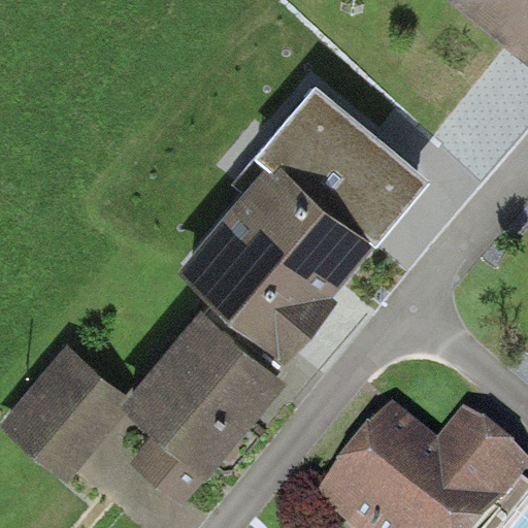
[(527,0),(448,0),(527,65),(527,0)]
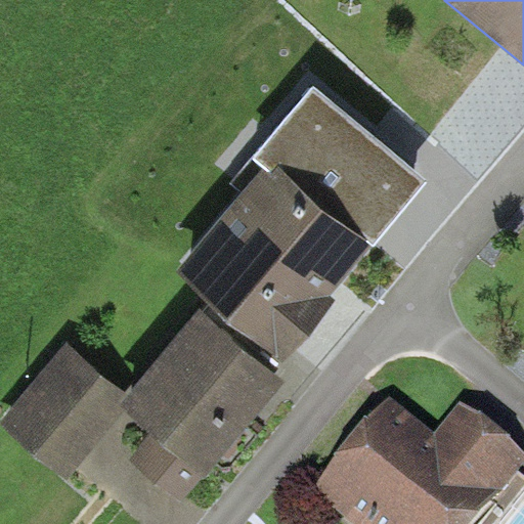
[(430,182),(315,86),(252,157),(265,168),(273,175),(279,169),(368,245),(374,249),(430,182)]
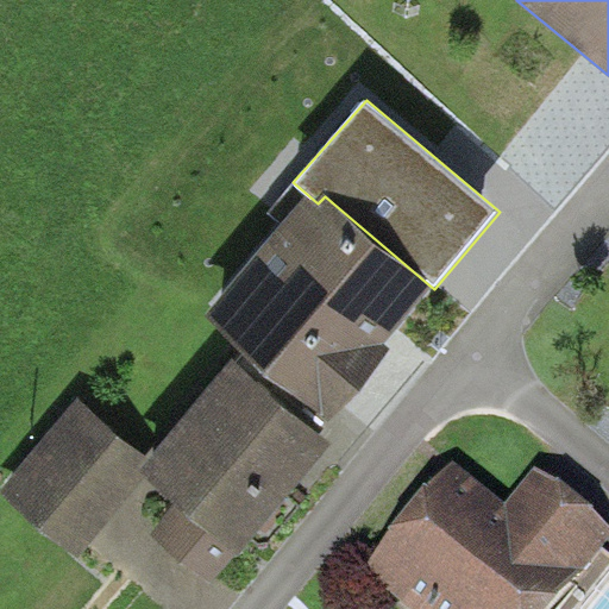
[(308,195),(207,315),(328,416),(385,349),(380,343),(428,284),(325,196),(318,203),(308,195)]
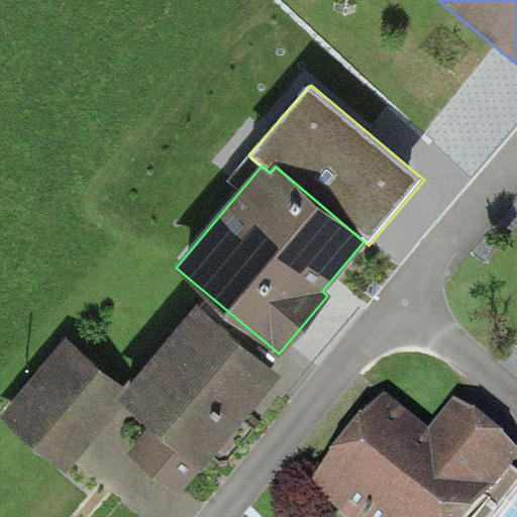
[(204,471),(285,376),(200,302),(127,387),(118,397),(126,404),(151,427),(129,453),(181,498),(204,471)]
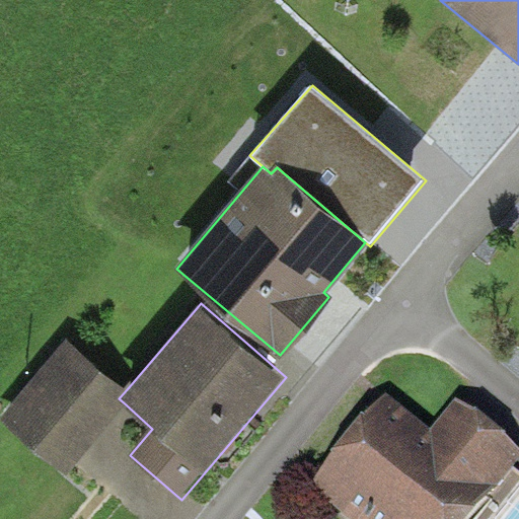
[(128,388),(69,338),(0,417),(0,419),(65,475),(127,405),(119,398),(128,388)]
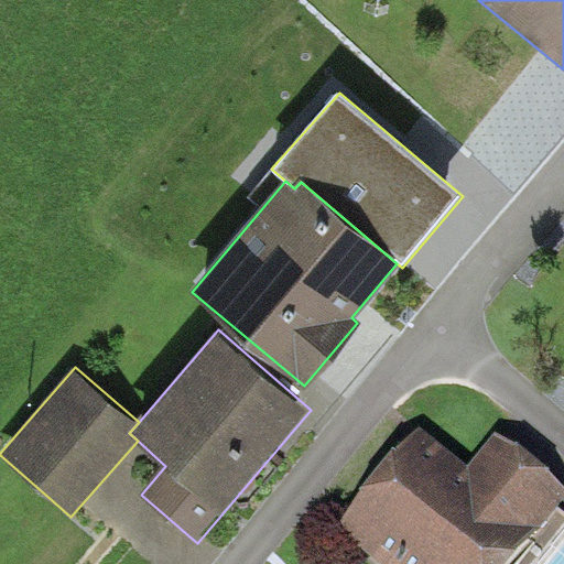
[(510,563),(563,499),(563,486),(497,432),(468,467),(420,427),(338,528),(381,563),(510,563)]
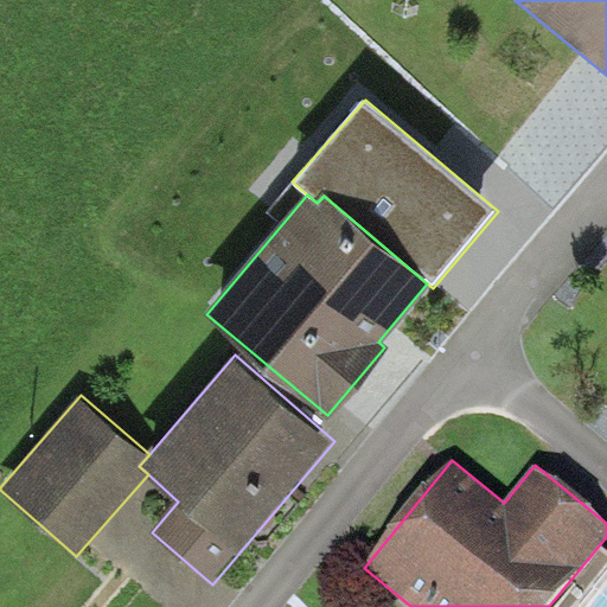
All buildings are outlined.
